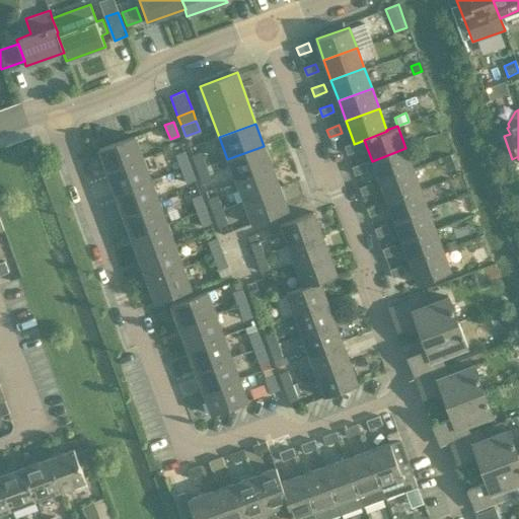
[(98,150),(106,172),(143,159),(135,137),(98,150)]
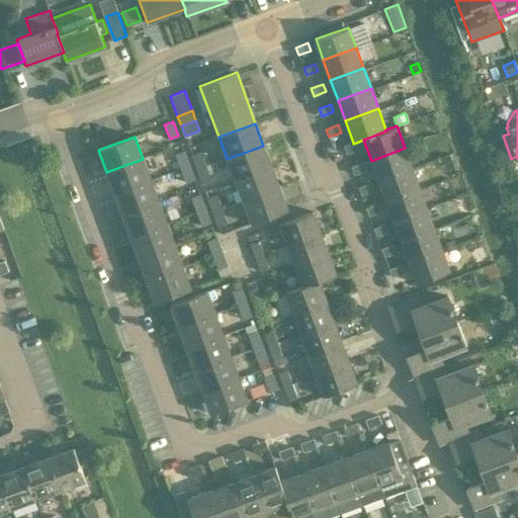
[(358,149),(356,143),(353,144),(353,143),(344,146),(347,154),(358,149)]
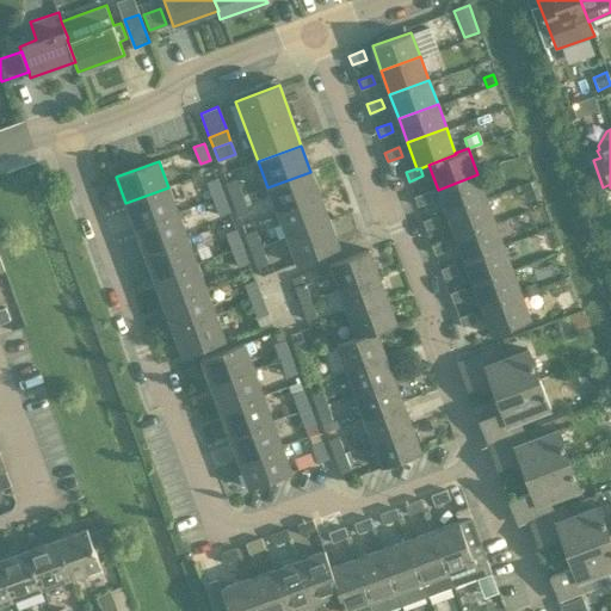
[(310,172),(267,187),(277,213),(320,197),(310,172)]
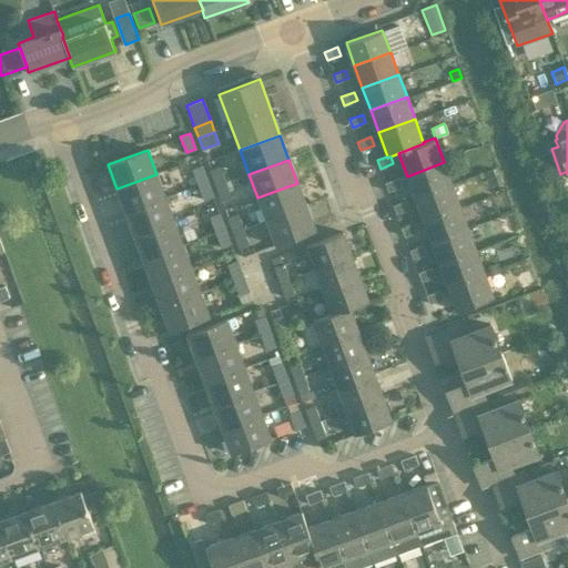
[(453,184),(444,162),(407,176),(415,199),(453,184)]
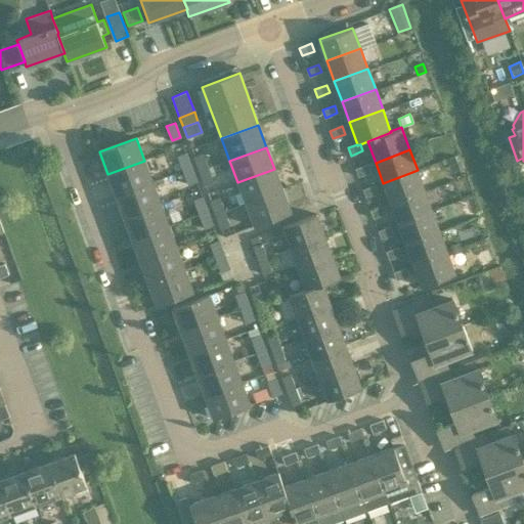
[(183,170),(191,167),(186,154),(177,157),(183,170)]
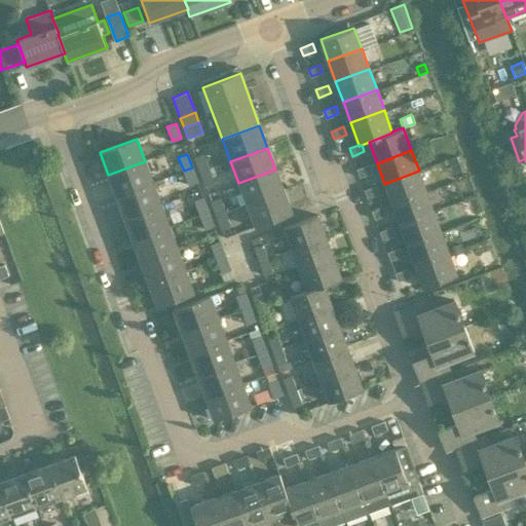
[(200,172),(209,168),(203,154),(195,158),(200,172)]
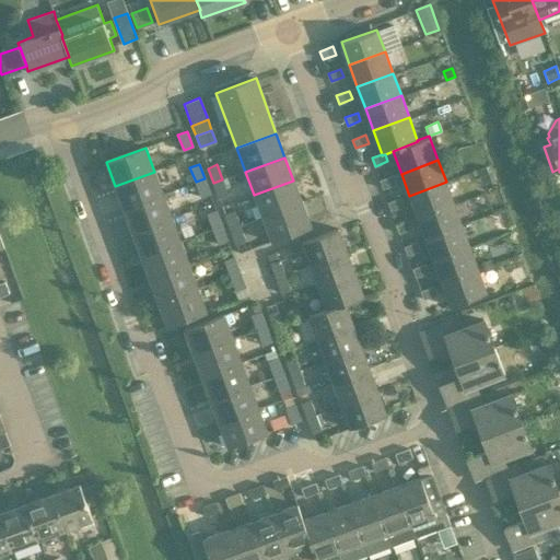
[(163,196),(154,172),(115,186),(124,210),(163,196)]
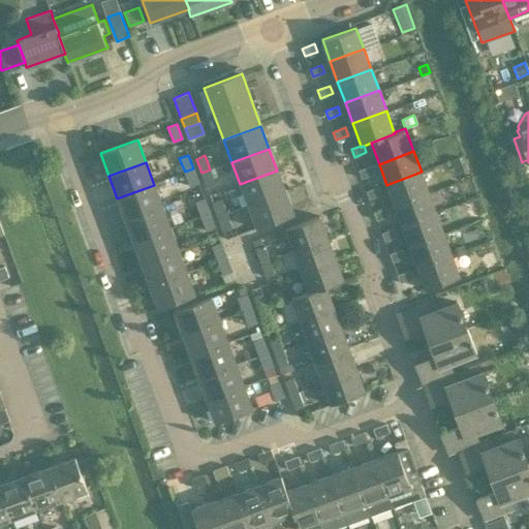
[(362,178),(374,174),(371,166),(360,170),(362,178)]
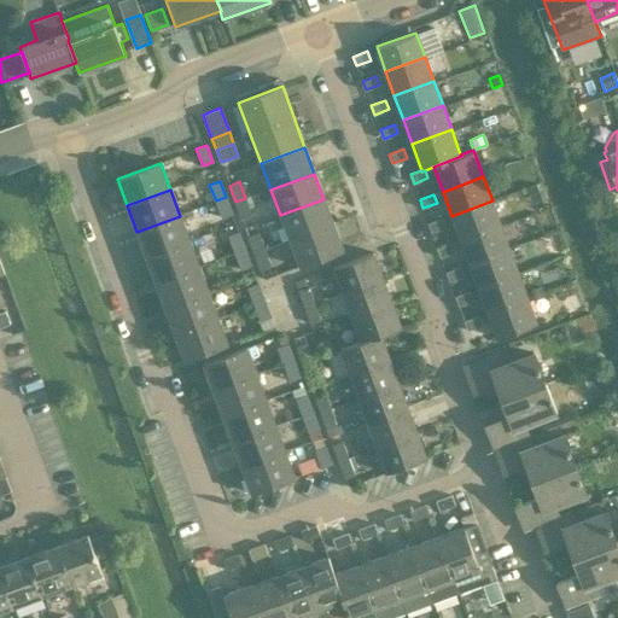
[(232,214),(226,197),(216,200),(222,217),(232,214)]
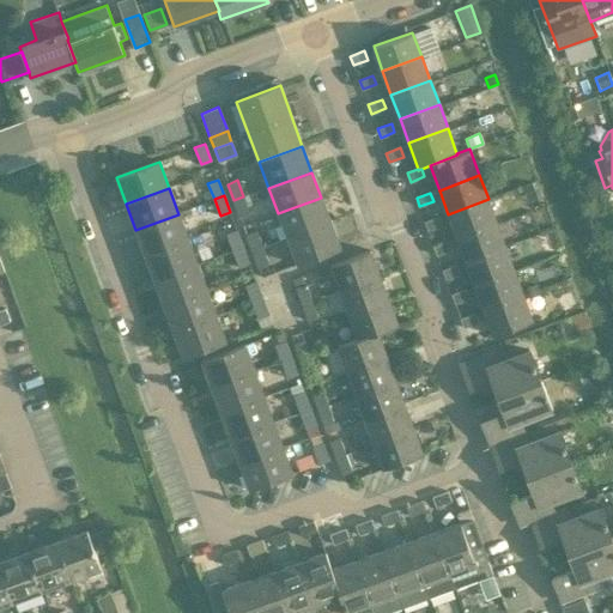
[(250,212),(243,196),(234,200),(240,217),(250,212)]
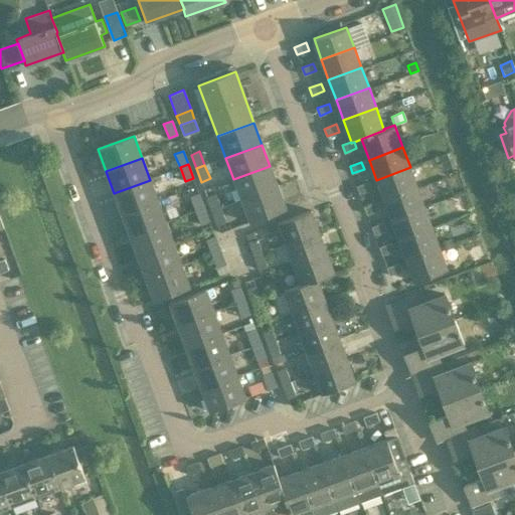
[(270,166),(233,179),(241,201),(278,188),(270,166)]
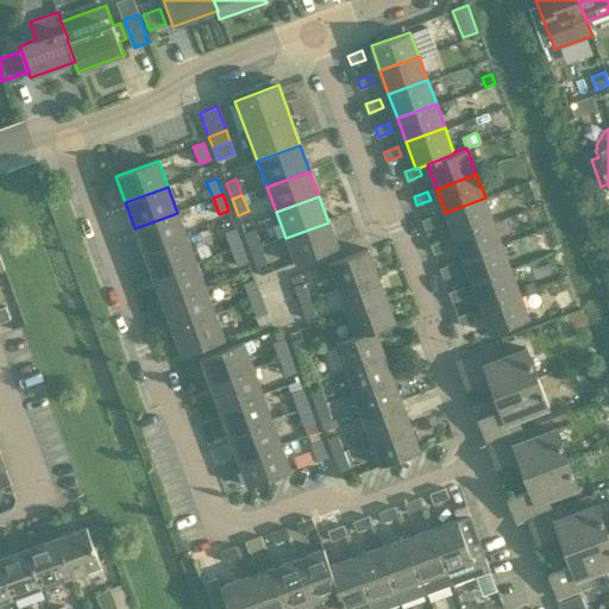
[(494,221),(485,198),(445,213),(453,237),(494,221)]
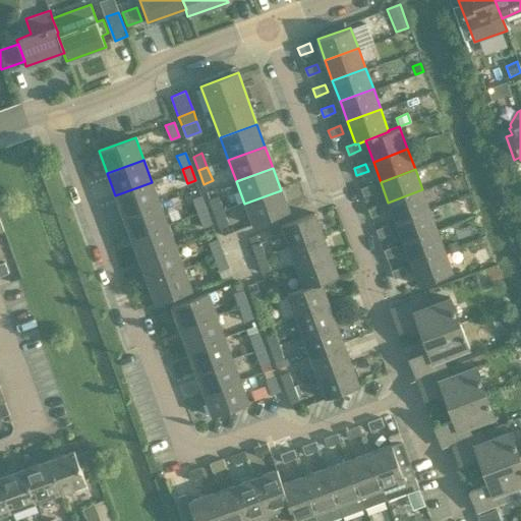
[(160,204),(152,182),(115,195),(123,217),(160,204)]
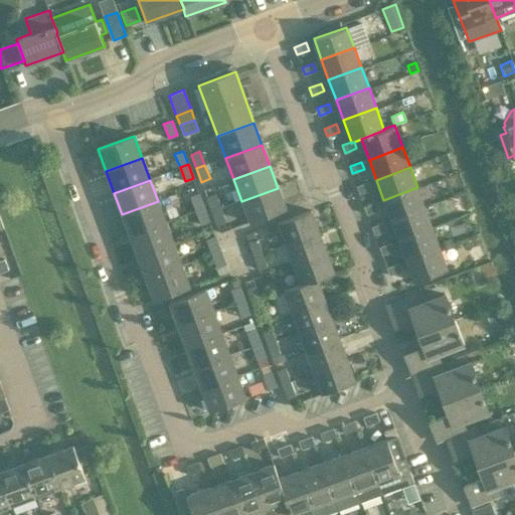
[(359,194),(371,189),(369,182),(357,186),(359,194)]
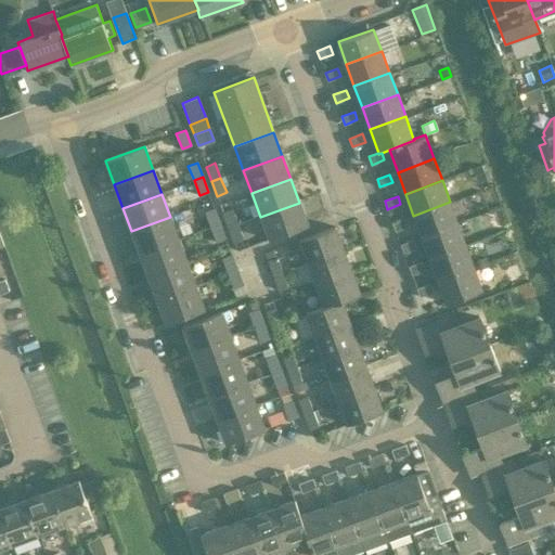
[(457,223),(450,202),(413,216),(422,237),(457,223)]
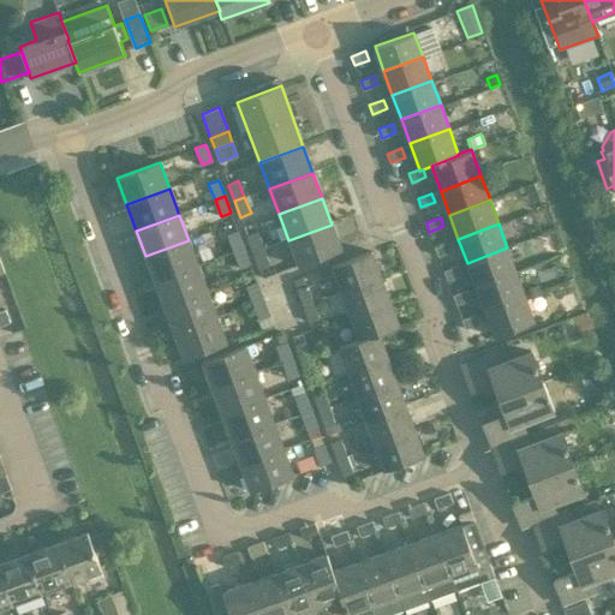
[(332,225),(288,240),(298,267),(341,250),(332,225)]
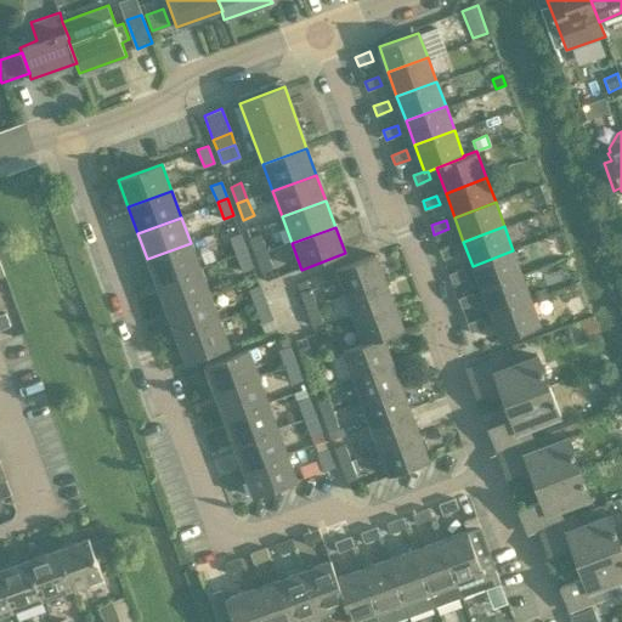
[(236,254),(247,250),(241,233),(230,238),(236,254)]
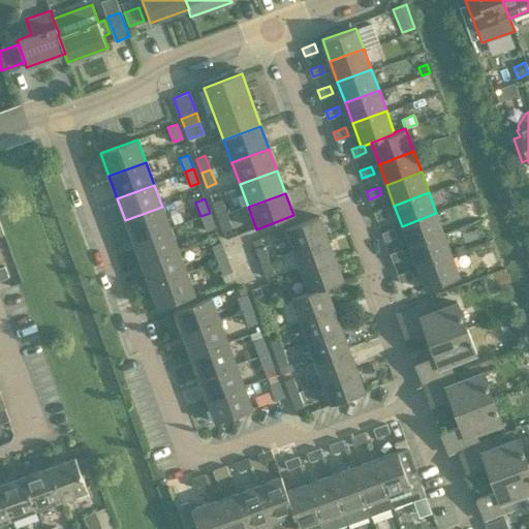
[(218,217),(226,214),(221,199),(213,203),(218,217)]
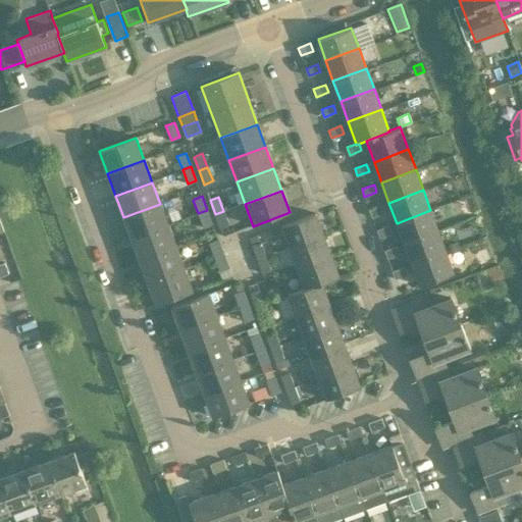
[(168,225),(160,204),(123,217),(132,239),(168,225)]
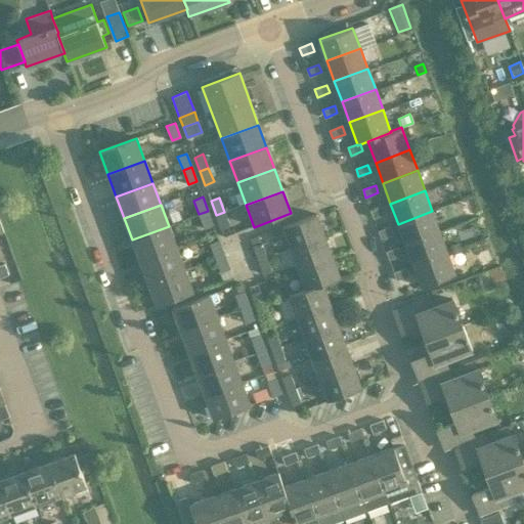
[(374,218),(386,213),(383,206),(370,210),(374,218)]
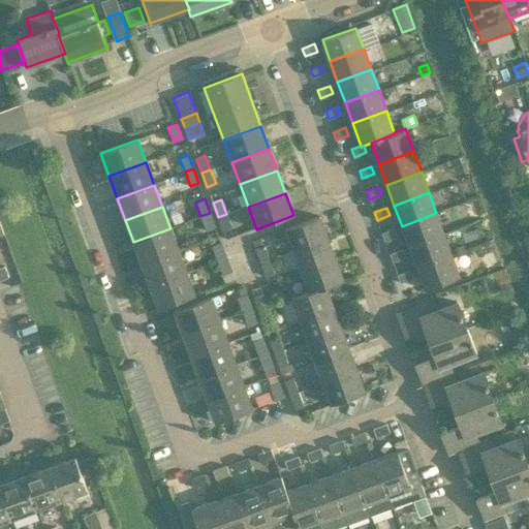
[(215,227),(210,213),(200,216),(206,230),(215,227)]
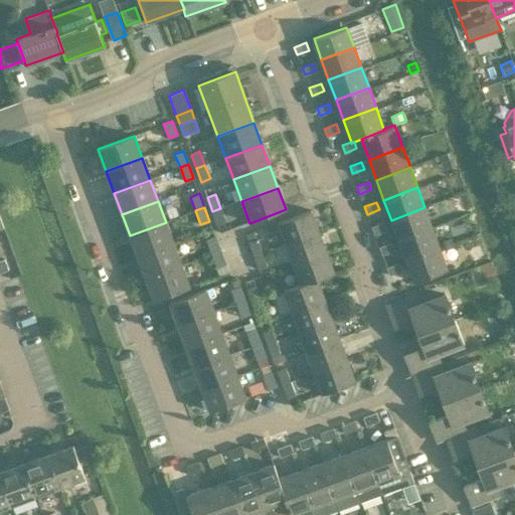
[(433,227),(424,207),(391,220),(398,240),(433,227)]
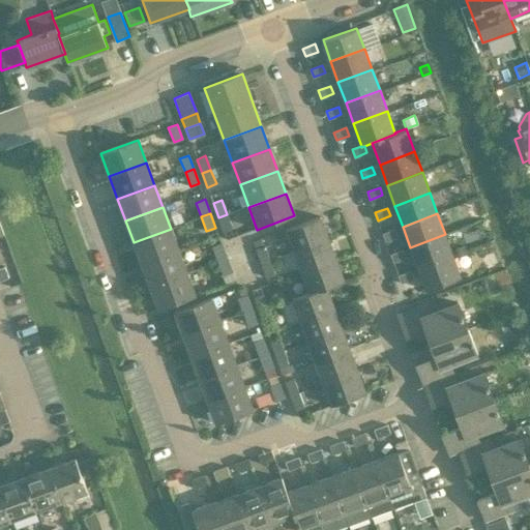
[(232,228),(227,214),(218,217),(224,231),(232,228)]
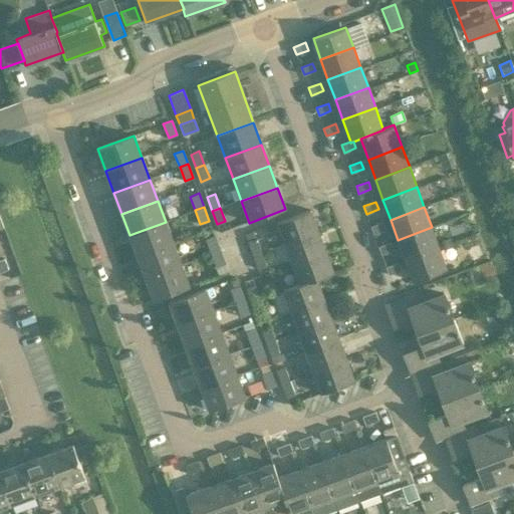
[(285,244),(318,232),(310,211),(277,223),(285,244)]
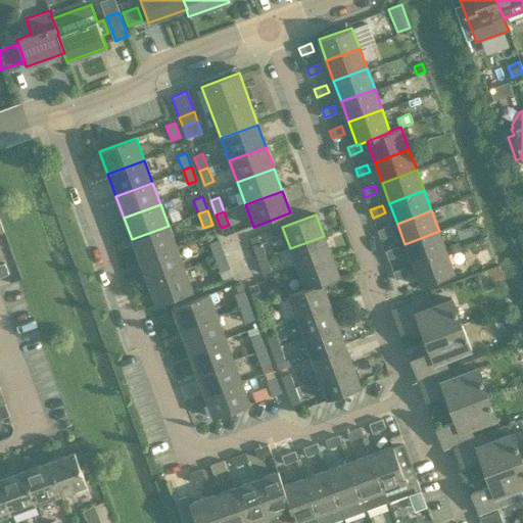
[(177,248),(169,226),(132,239),(140,262),(177,248)]
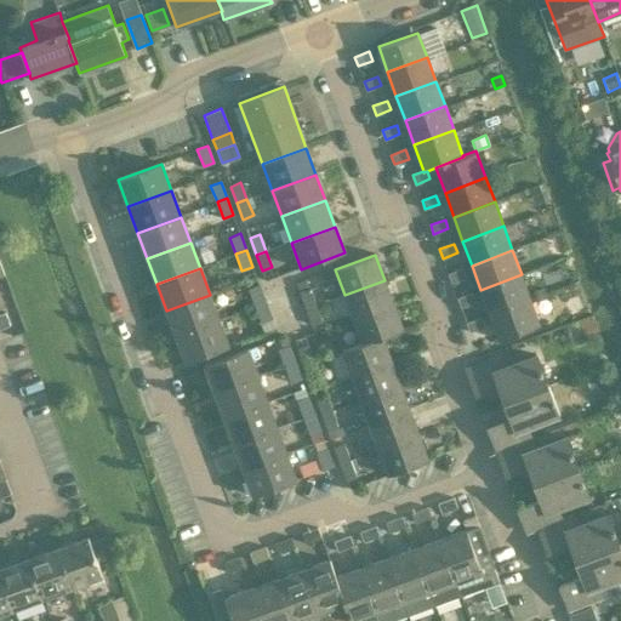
[(453,283),(466,278),(463,268),(449,274),(453,283)]
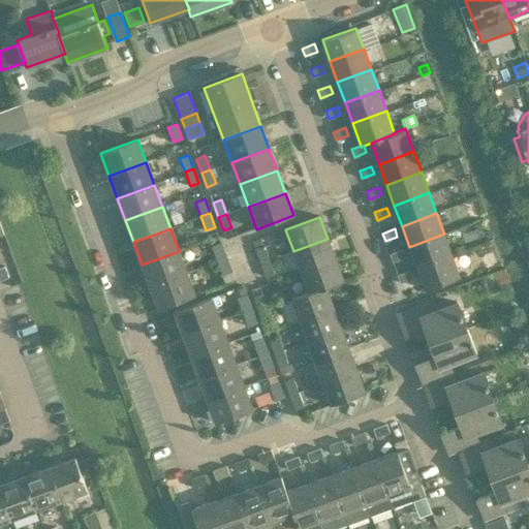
[(452,255),(444,234),(409,247),(416,268),(452,255)]
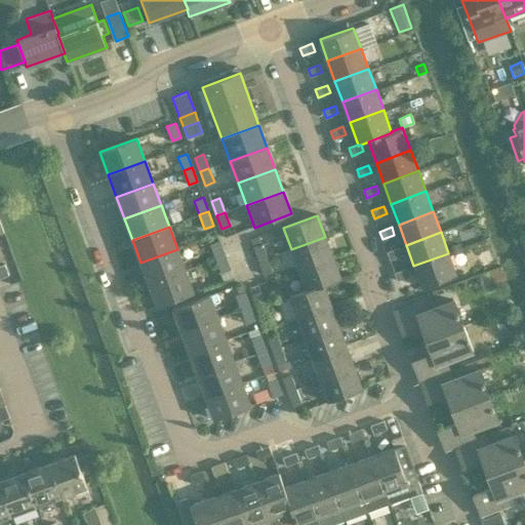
[(332,257),(325,237),(291,249),(298,270),(332,257)]
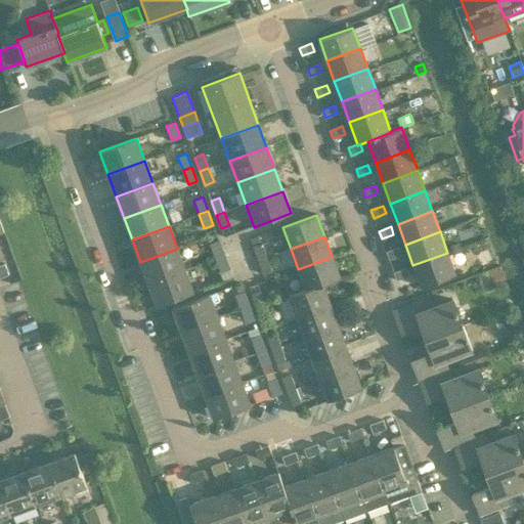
[(215,258),(224,255),(219,241),(210,245),(215,258)]
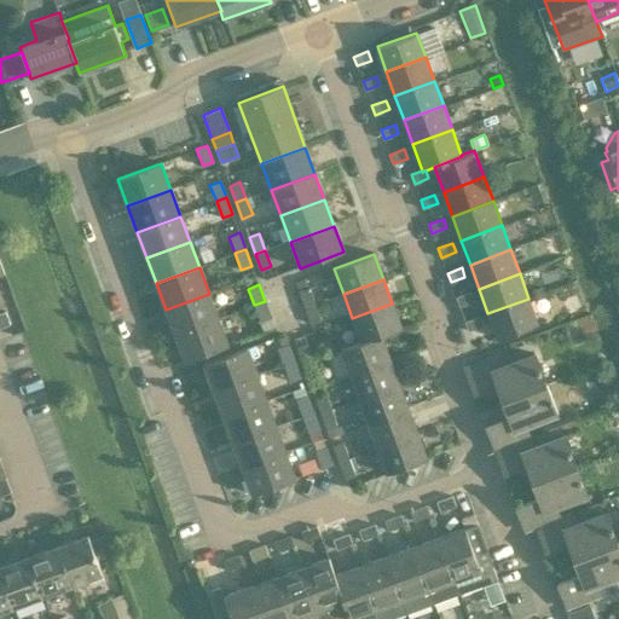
[(305,307),(314,304),(308,287),(299,290),(305,307)]
